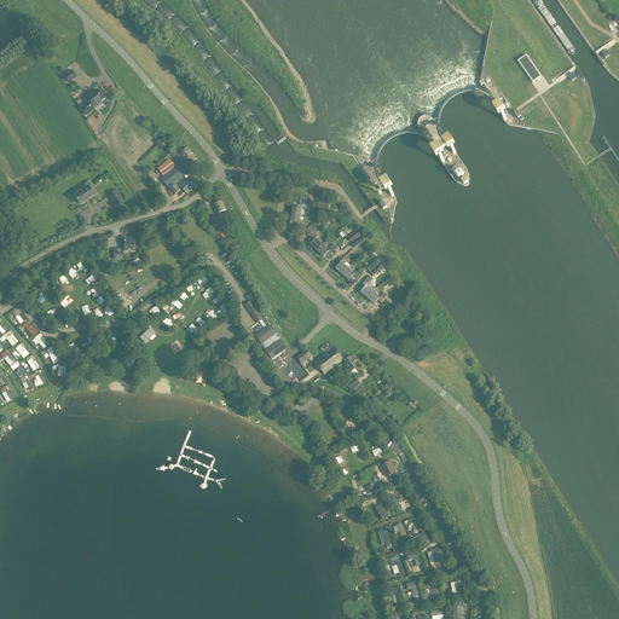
[(533,82),(542,76),(526,55),(518,61),(533,82)]
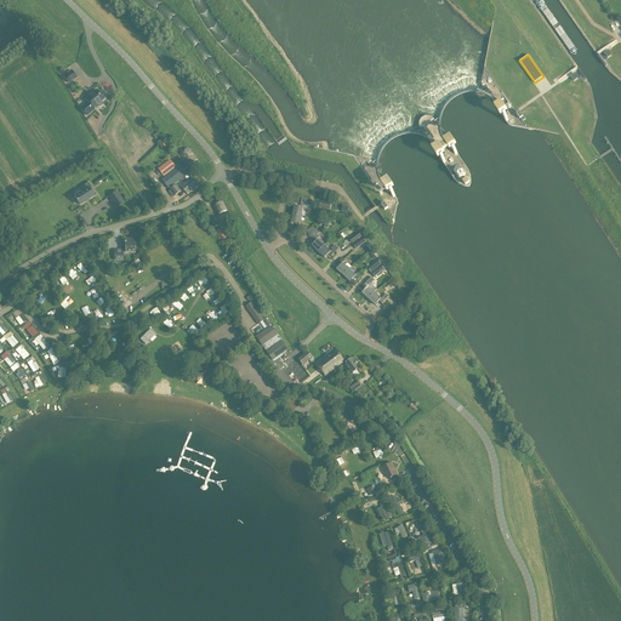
[(64,77),(69,83),(77,78),(72,70),(64,77)]
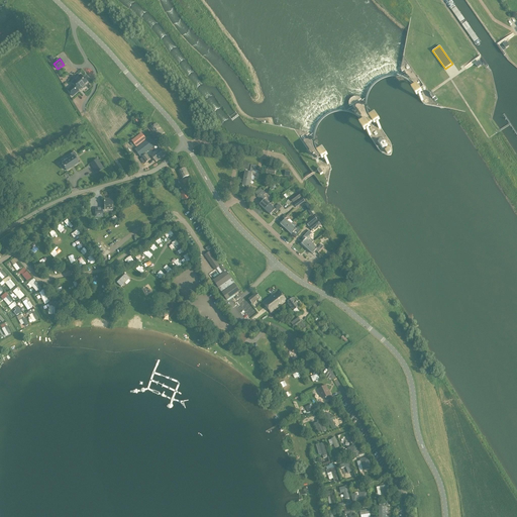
[(78,90),(81,87),(83,89),(84,89),(85,87),(84,85),(87,82),(81,75),(72,83),(74,85),(68,91),(73,96),(79,91),(78,90)]
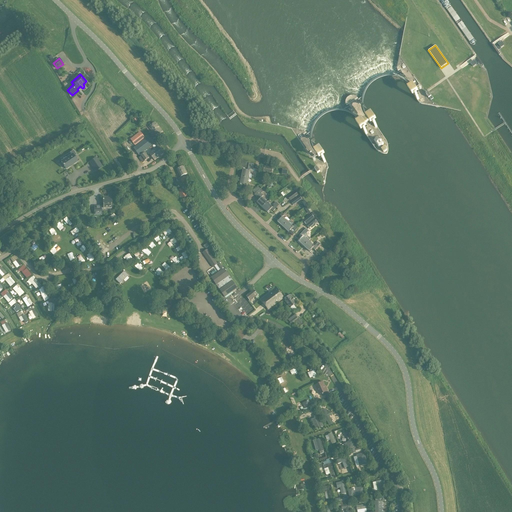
[(155,122),(149,127),(152,131),(150,133),(154,138),(162,131),(155,122)]
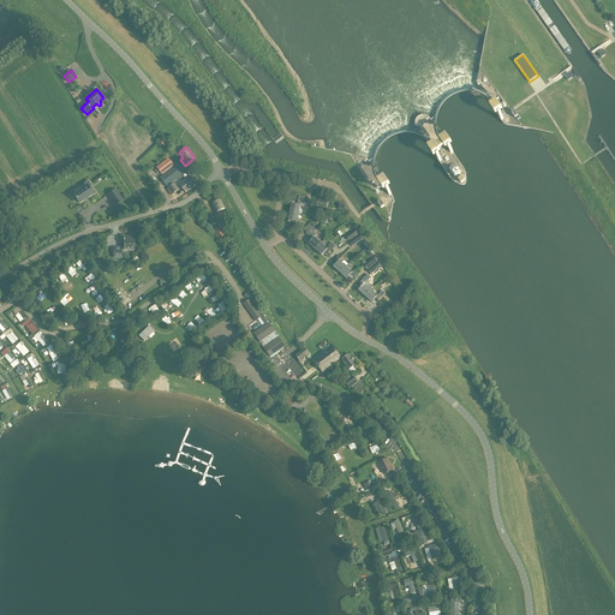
[(168,161),(159,168),(162,174),(172,167),(168,161)]
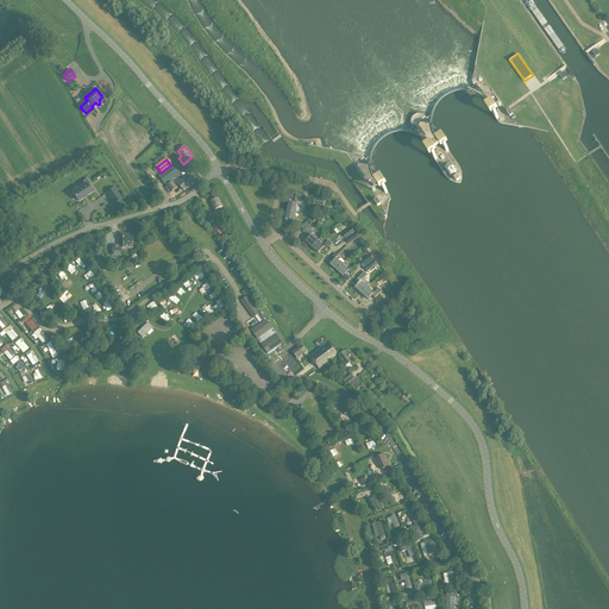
[(167,184),(168,186),(165,188),(170,194),(171,192),(177,188),(173,180),(184,171),(177,162),(159,176),(165,184),(167,184)]
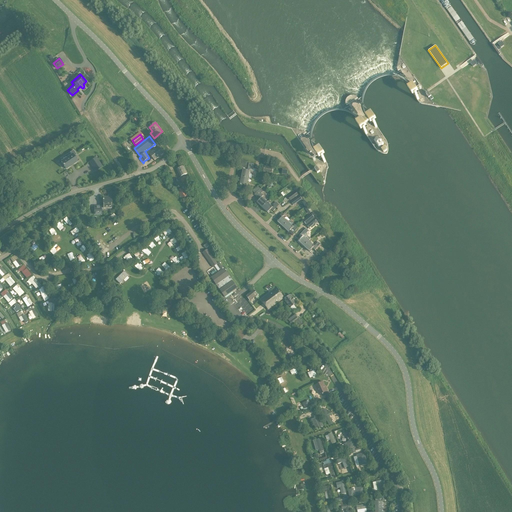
[(379,136),(376,137),(375,137),(374,140),(379,146),(381,146),(382,145),(383,143),(379,136)]
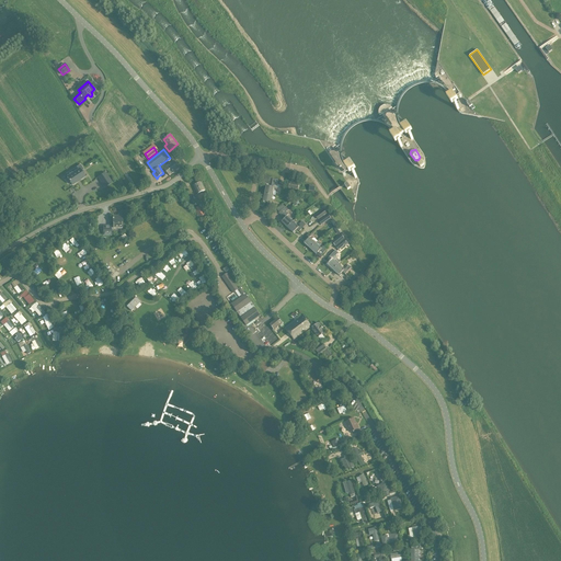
[(170,175),(180,168),(174,161),(164,169),(170,175)]
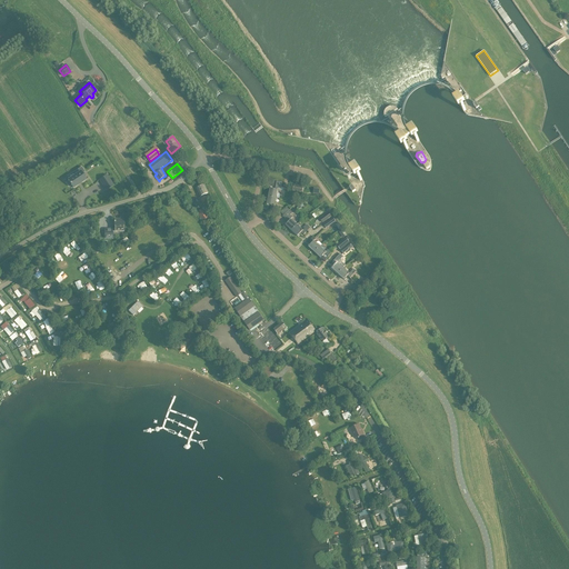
[(77,175),(68,180),(73,188),(86,180),(82,175),(85,172),(81,167),(75,171),(77,175)]
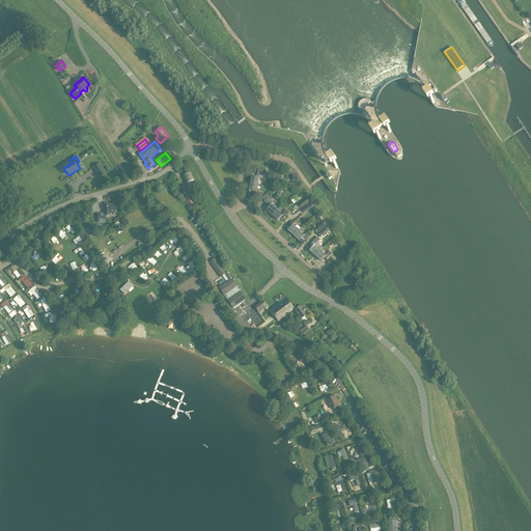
[(106,172),(102,167),(95,171),(100,177),(106,172)]
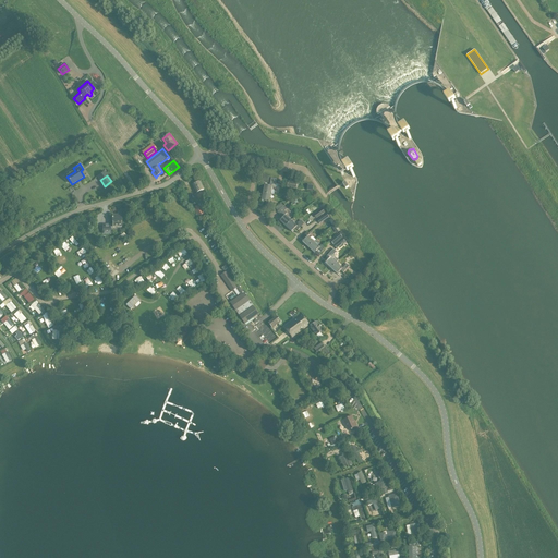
[(264,193),(271,194),(274,195),(275,191),(274,190),(273,189),(273,186),(276,187),(276,183),(278,184),(279,180),(271,178),(269,185),(265,184),(264,193)]
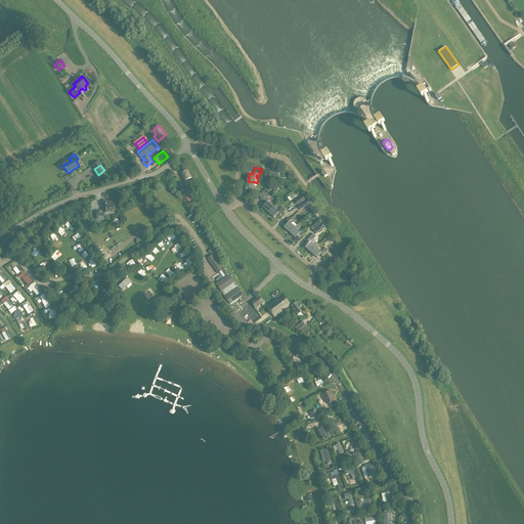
[(187,189),(193,186),(190,180),(189,181),(188,179),(191,178),(187,170),(181,173),(185,183),(187,189)]
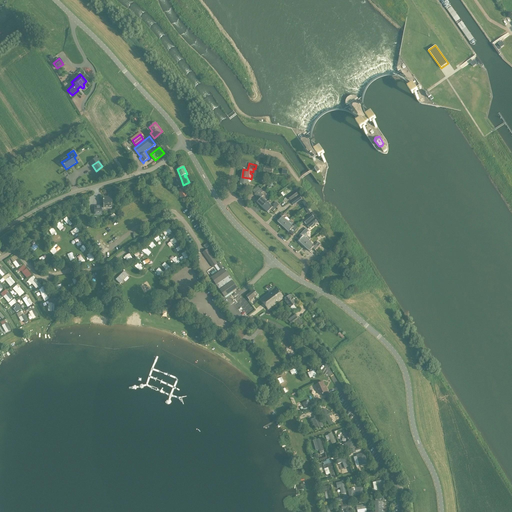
[(249,178),(242,177),(240,184),(244,185),(244,188),(249,189),(250,186),(247,185),(249,178)]
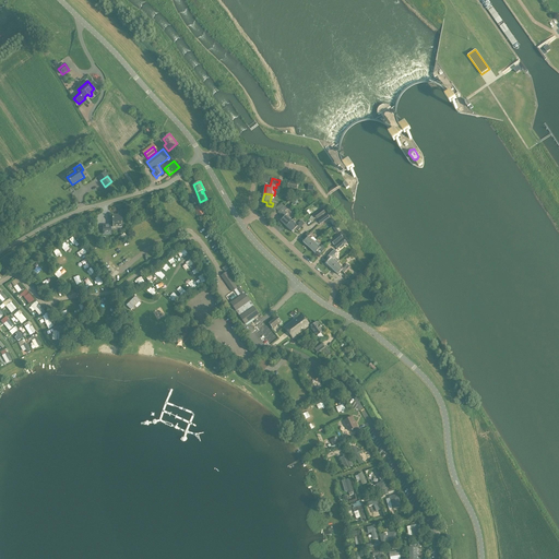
[(281,222),(286,227),(292,221),(286,215),(287,214),(285,212),(287,209),(284,205),(278,212),(284,217),(281,222)]
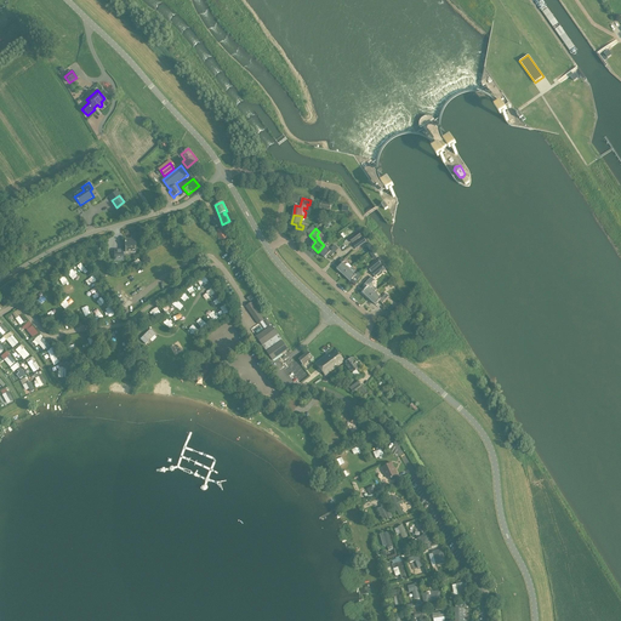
[(216,233),(222,241),(227,238),(221,229),(216,233)]
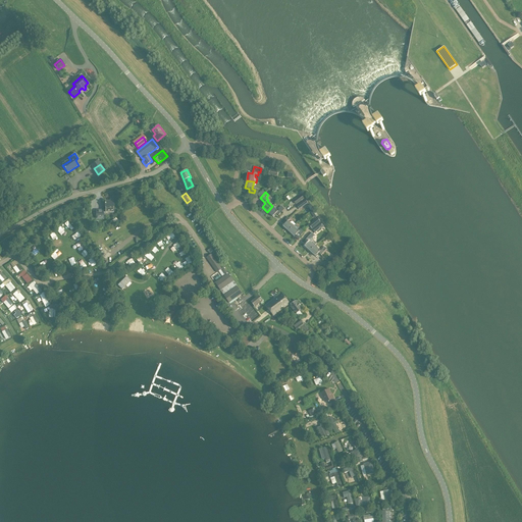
[(302,195),(293,201),(296,205),(304,199),(302,195)]
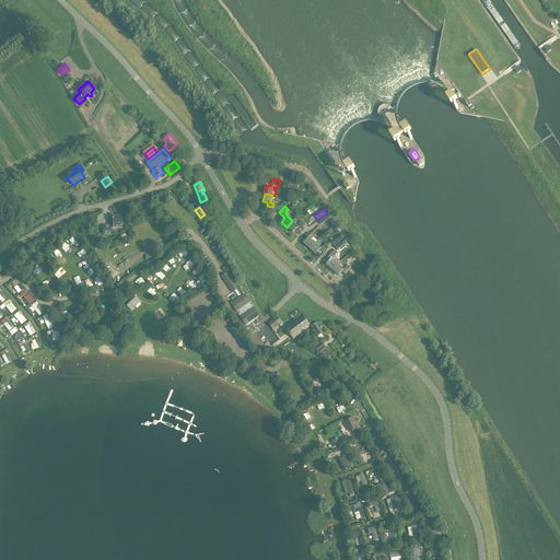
[(327,214),(318,221),(321,224),(330,218),(327,214)]
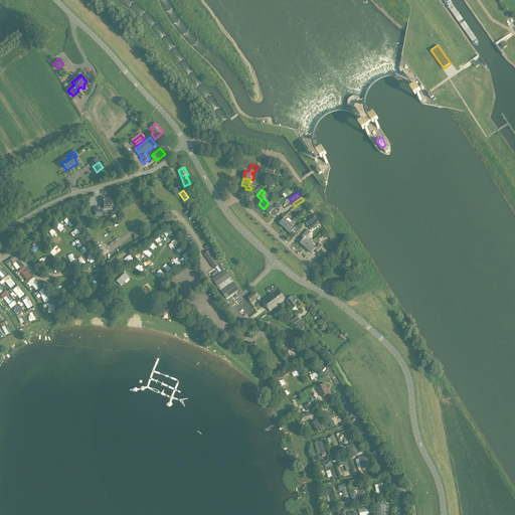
[(104,201),(104,208),(102,208),(95,208),(95,216),(103,216),(103,209),(104,209),(104,210),(113,210),(113,198),(104,198),(104,201)]
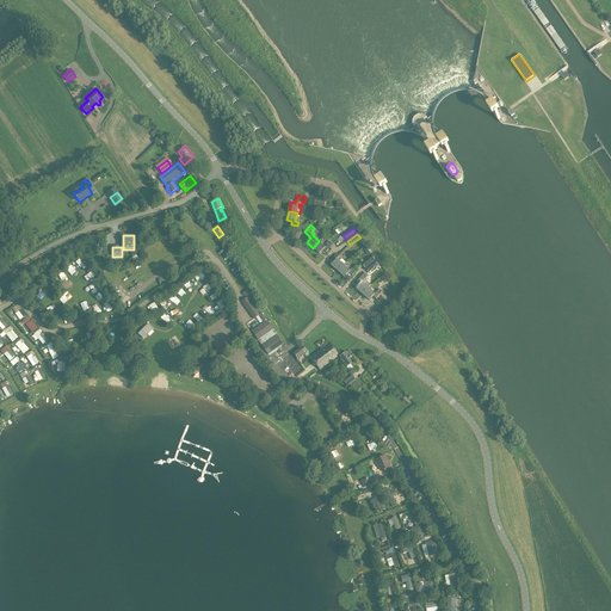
[(326,247),(319,241),(313,248),(320,254),(323,250),(326,252),(333,245),(329,241),(326,245),(327,246),(326,247)]
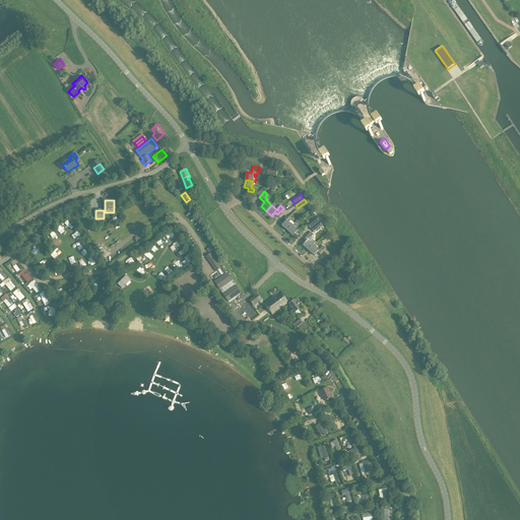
[(287,231),(294,223),(295,223),(291,221),(289,221),(288,221),(287,220),(288,218),(286,216),(283,219),(285,221),(282,225),(287,231)]
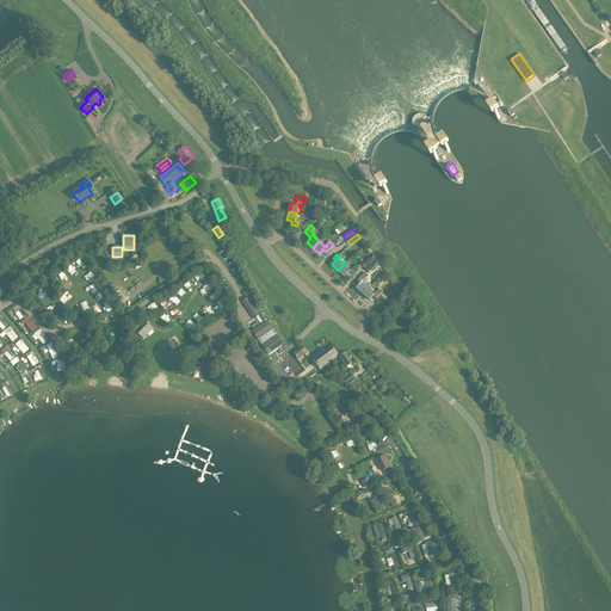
[(365,267),(375,260),(371,255),(362,264),(365,267)]
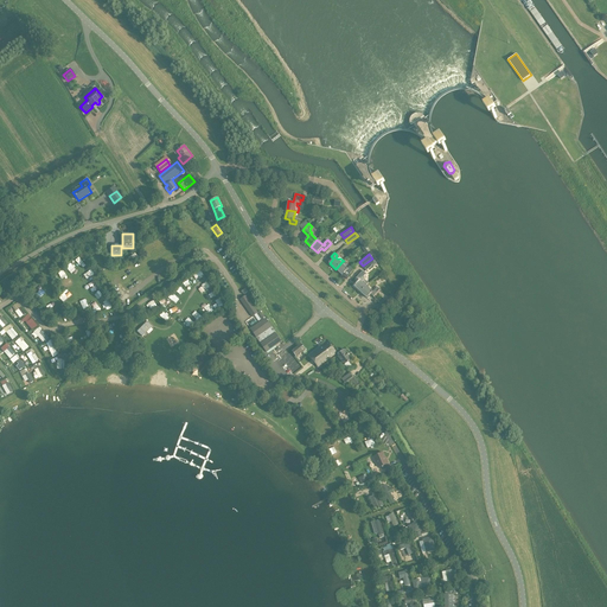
[(343,261),(336,269),(343,275),(344,274),(347,276),(353,270),(350,267),(347,269),(345,267),(346,266),(346,264),(343,261)]
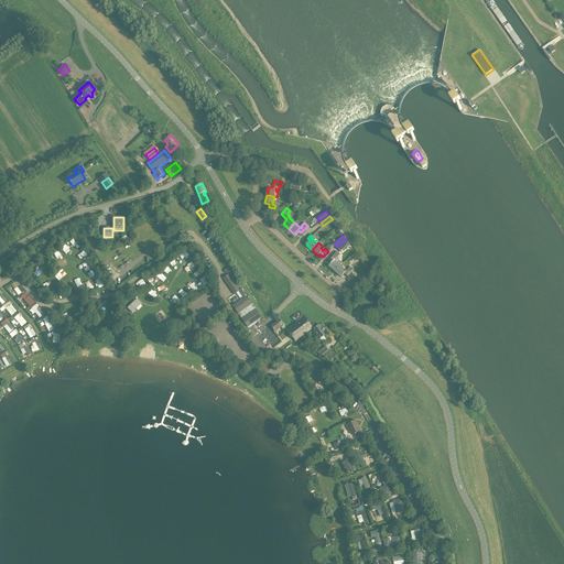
[(333,262),(328,266),(335,271),(340,266),(343,263),(336,258),(339,253),(337,251),(334,256),(329,260),(333,262)]
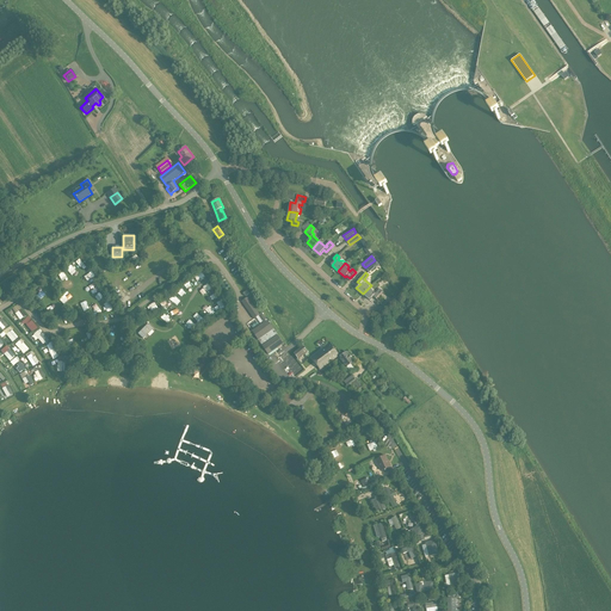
[(380,289),(377,291),(375,294),(369,288),(363,294),(370,301),(374,296),(376,298),(383,291),(380,289)]
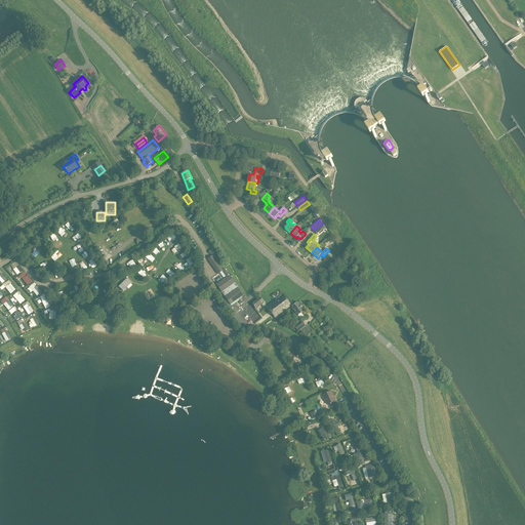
[(218,274),(223,271),(213,255),(208,259),(218,274)]
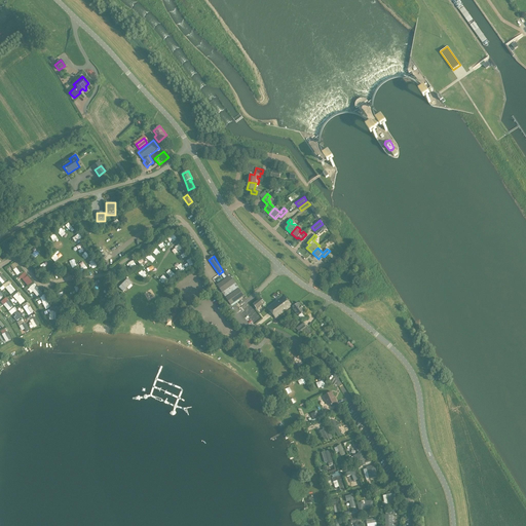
[(231,305),(243,296),(230,276),(218,286),(231,305)]
